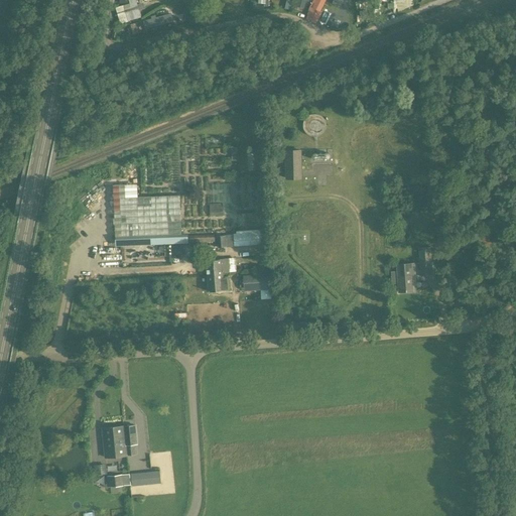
[(116,7),(120,24),(128,21),(141,17),(136,0),(129,0),(131,6),(125,8),(124,4),(116,7)]
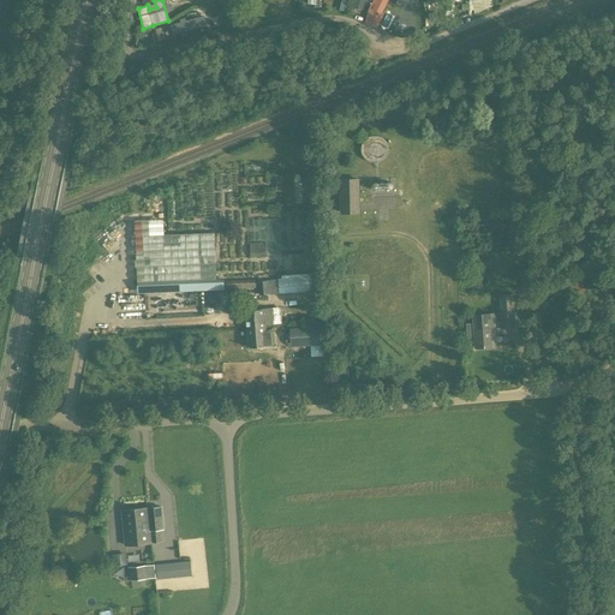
[(382,15),(388,0),(376,0),(372,10),(366,23),(376,29),(383,15),(382,15)]
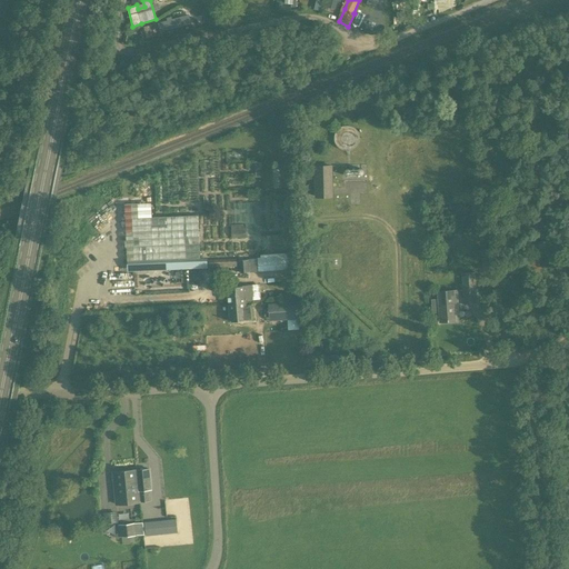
[(160,31),(191,22),(189,13),(157,22),(143,27),(147,38),(156,36),(155,32),(159,31),(160,31)]
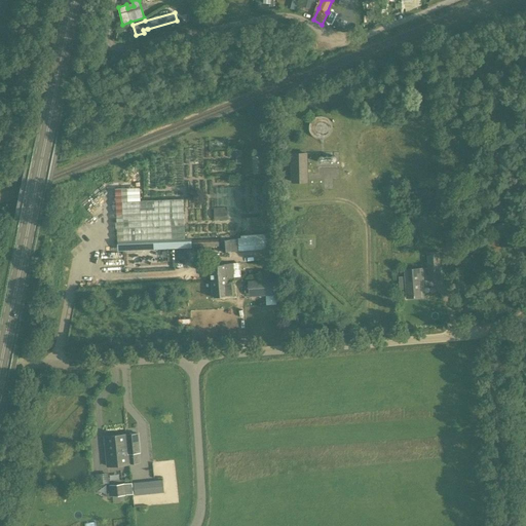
[(292,182),(307,182),(306,154),(291,154),(292,182)]
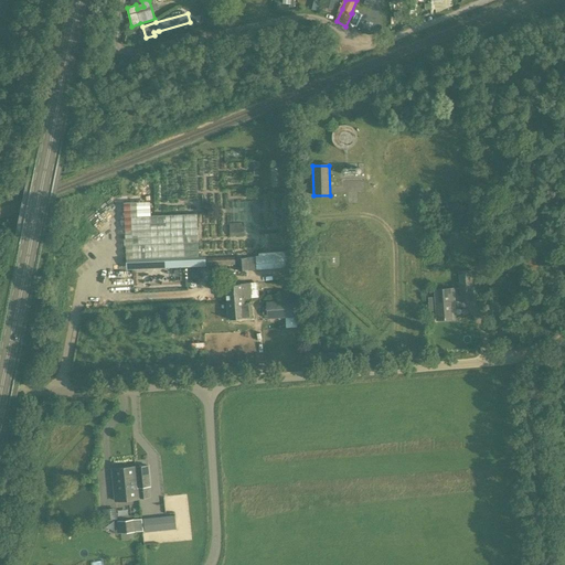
[(196,214),(130,216),(132,259),(199,257),(196,214)]
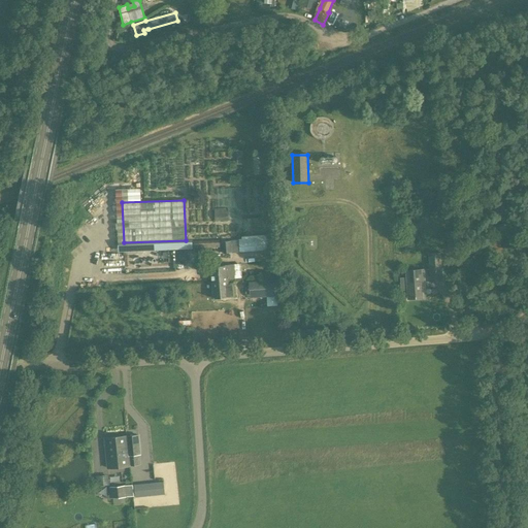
[(215,221),(228,221),(227,208),(215,208),(215,221)]
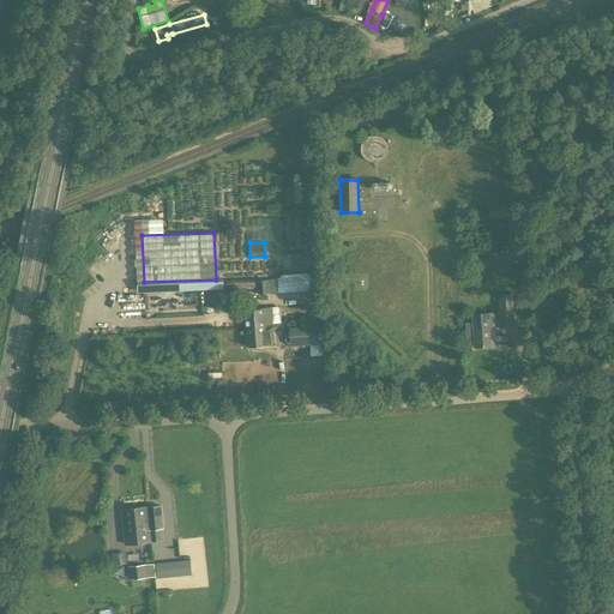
[(314,290),(313,276),(277,278),(278,294),(314,290)]
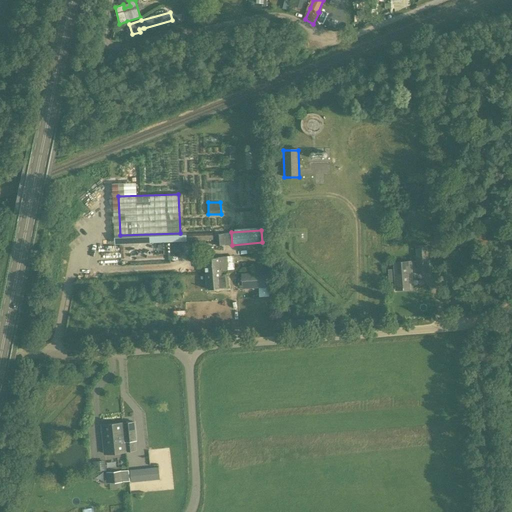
[(215,246),(224,245),(224,233),(214,234),(214,240),(215,246)]
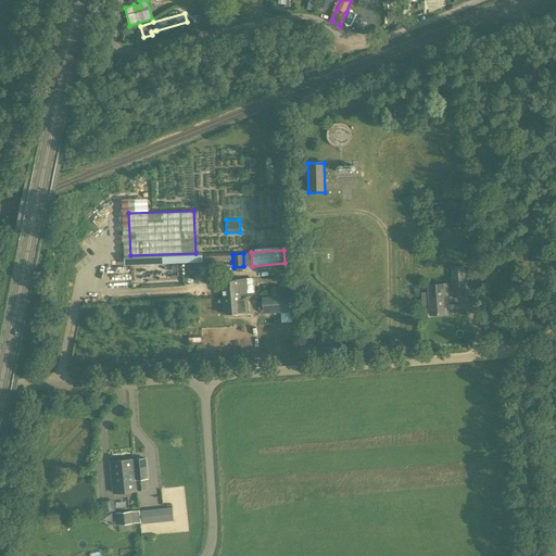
[(453,298),(466,298),(464,266),(451,267),(453,298)]
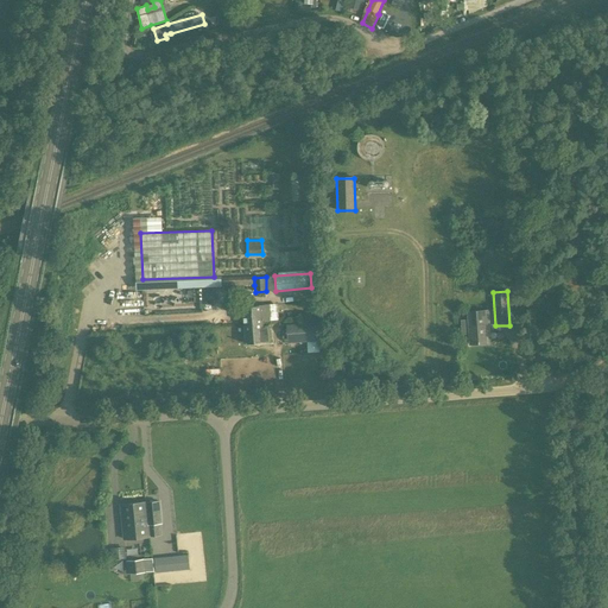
[(244,324),(263,323),(263,321),(268,320),(267,305),(242,306),(244,324)]
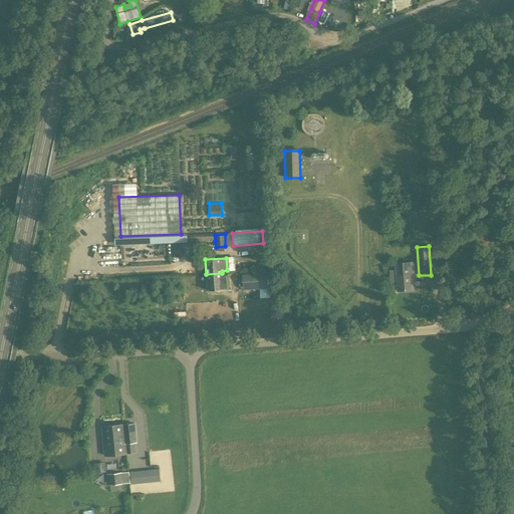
[(412,289),(411,283),(414,283),(413,263),(396,264),(398,290),(412,289)]
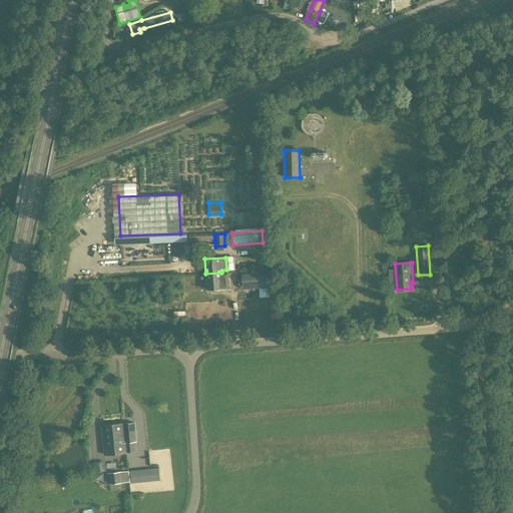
[(241,272),(242,288),(268,285),(267,270),(241,272)]
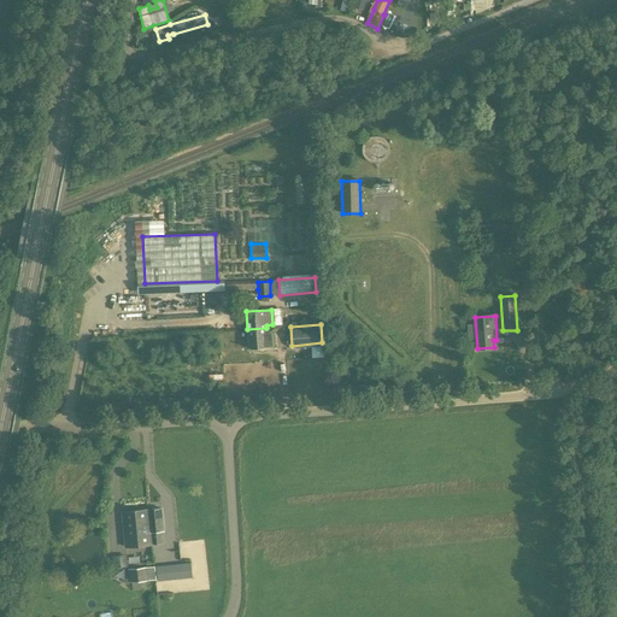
[(266,328),(247,329),(248,348),(275,346),(274,331),(266,331),(266,328)]
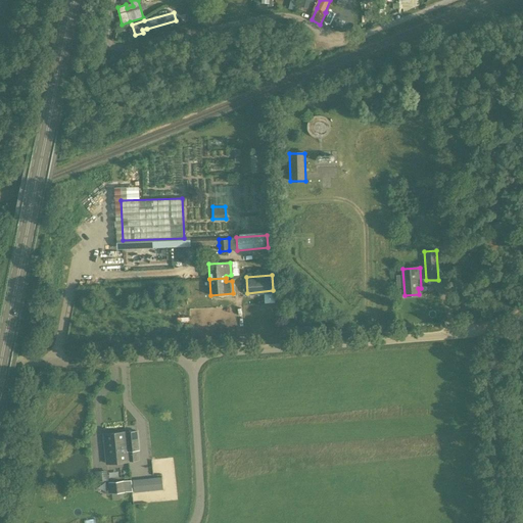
[(226,306),(225,296),(212,297),(214,307),(226,306)]
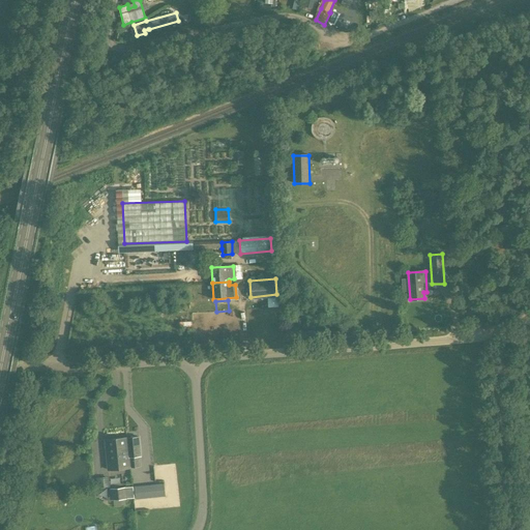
[(139,457),(141,457),(139,437),(106,441),(109,470),(140,467),(139,457)]
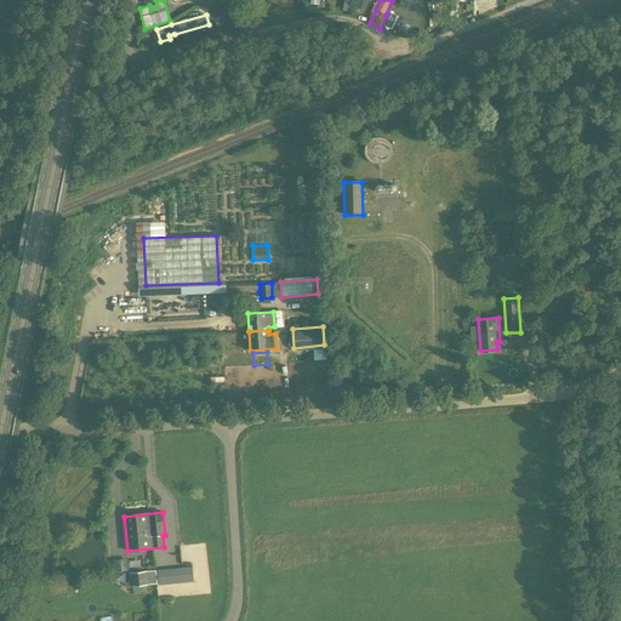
[(170,575),(171,584),(193,581),(192,567),(182,568),(182,574),(170,575)]
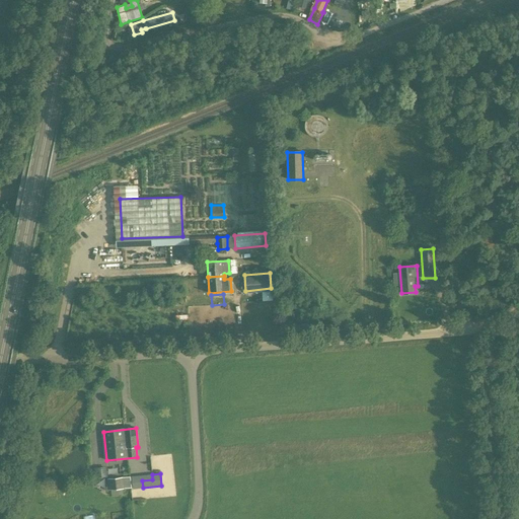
[(124,490),(131,488),(130,477),(108,479),(109,491),(124,490)]
